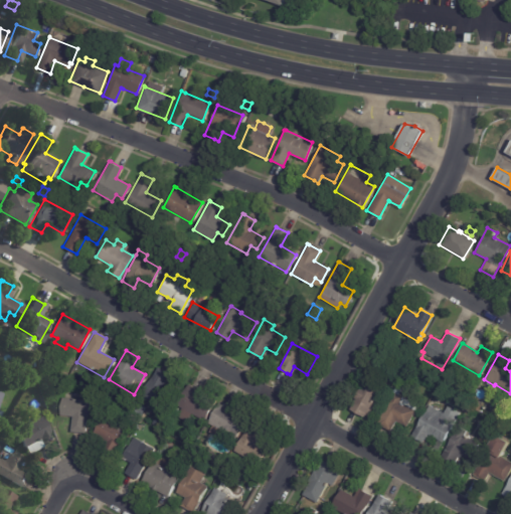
[(157,368),(173,377),(167,386),(176,392),(165,411),(139,396),(156,367),(157,368)]
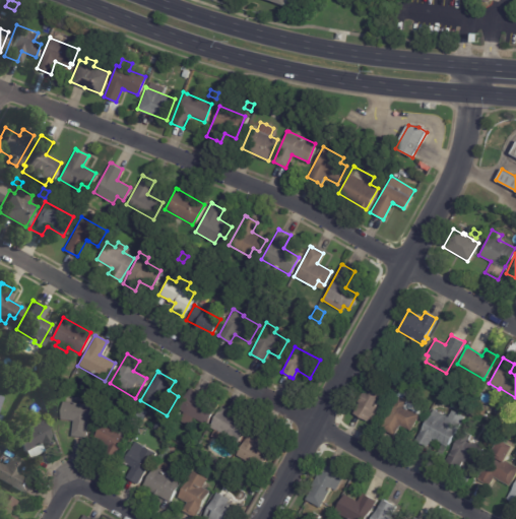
[(25,383),(20,388),(16,383),(21,379),(25,383)]
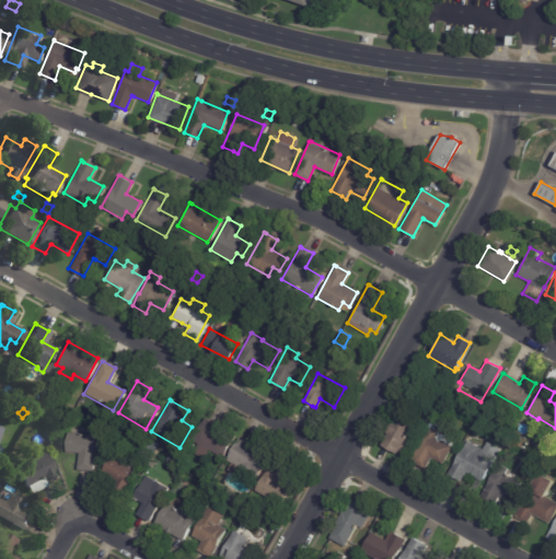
[(406,442),(400,453),(396,451),(395,453),(380,445),(386,433),(385,432),(392,420),(393,421),(401,408),(417,417),(407,434),(409,435),(406,442)]
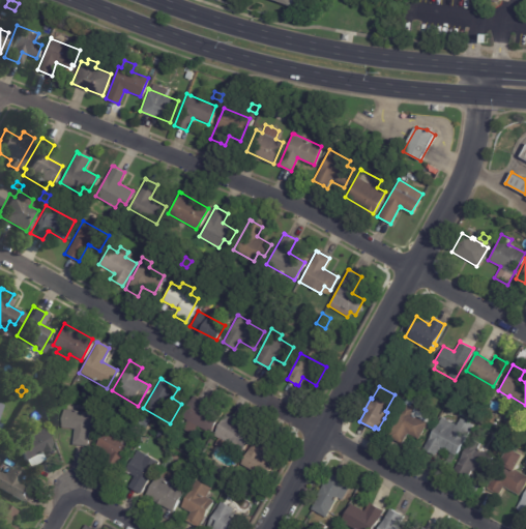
[(203,402),(221,411),(208,433),(196,425),(191,434),(180,428),(185,419),(181,418),(194,397),(203,402)]
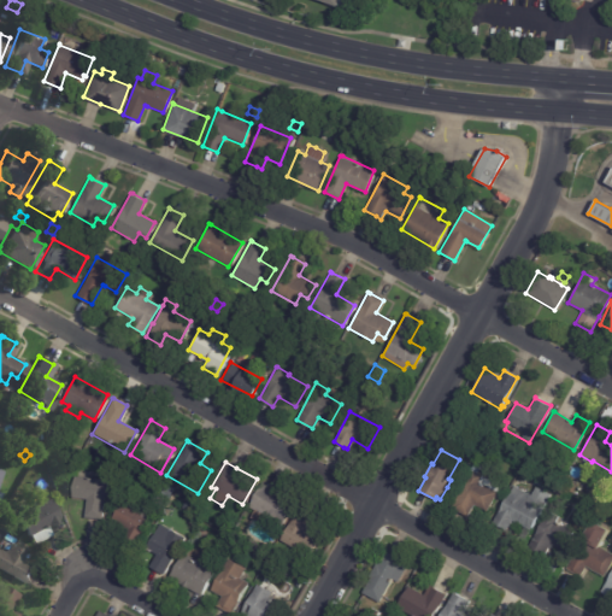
[(464,515),(451,508),(470,471),(469,470),(474,462),(480,464),(475,473),(481,475),(500,486),(486,511),(474,504),(466,517),(464,515)]
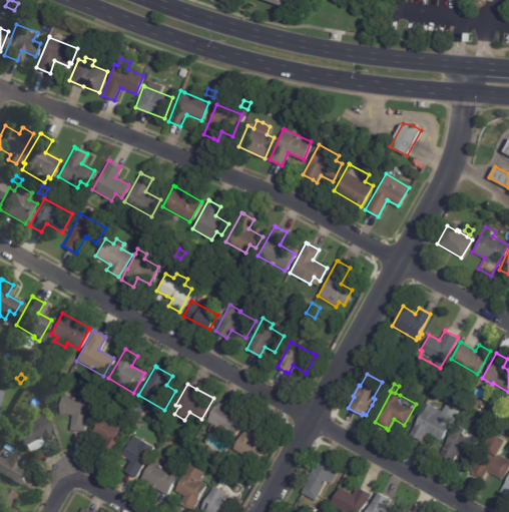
[(68,397),(93,400),(90,417),(83,416),(81,431),(68,429),(70,414),(58,413),(60,396),(68,397)]
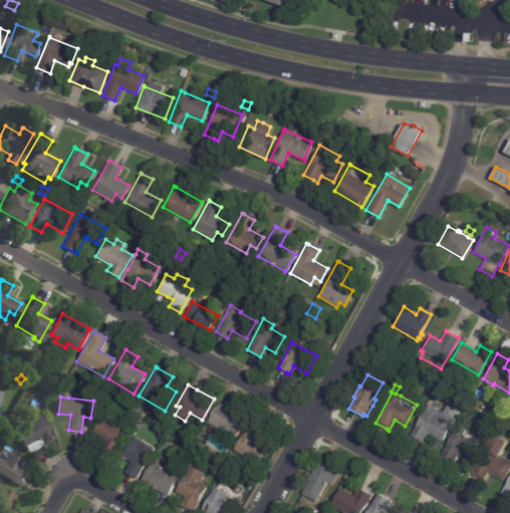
[(98,407),(101,401),(107,403),(104,410),(98,407)]
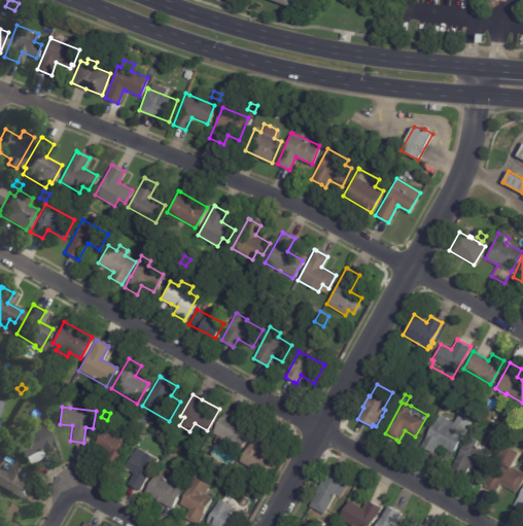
[(223,411),(251,428),(238,449),(231,444),(227,450),(212,442),(216,435),(210,432),(223,411)]
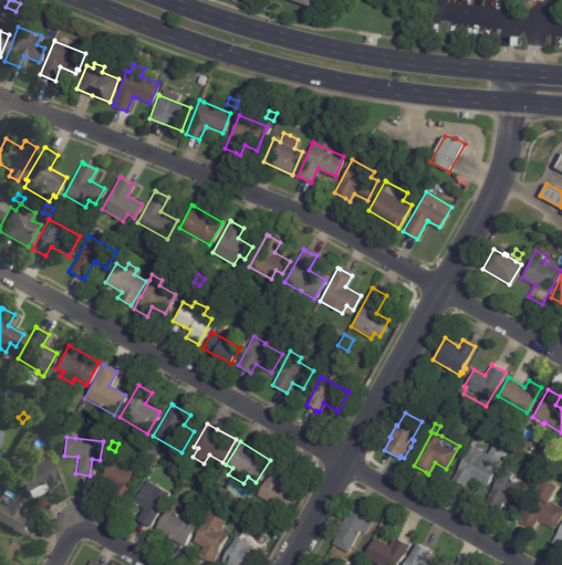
[(495,470),(485,487),(469,478),(465,485),(451,478),(470,445),(486,453),(490,447),(503,453),(495,470)]
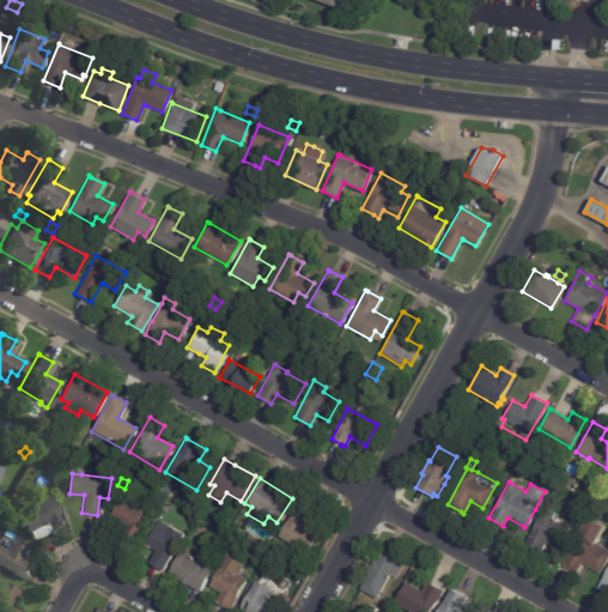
[(34,501),(47,494),(61,522),(48,528),(48,529),(30,539),(25,531),(24,532),(10,503),(30,492),(34,501)]
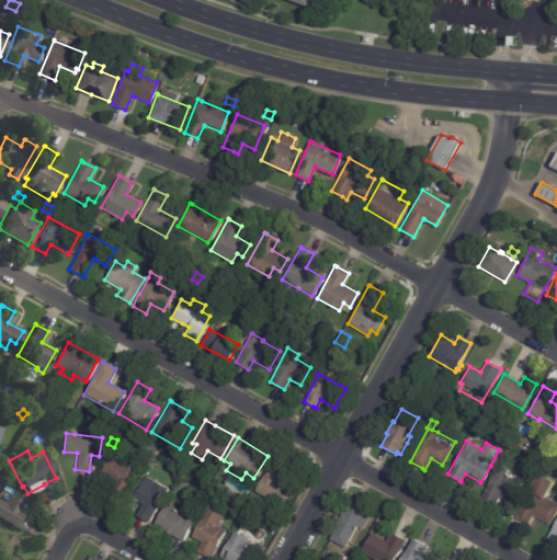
[(139,464),(123,494),(111,488),(114,481),(100,473),(113,450),(127,458),(128,457),(139,464)]
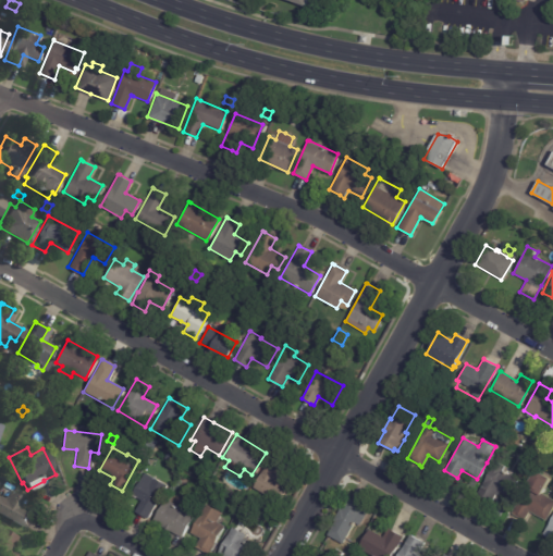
[(270,456),(283,464),(274,479),(286,486),(277,503),(252,487),(270,456)]
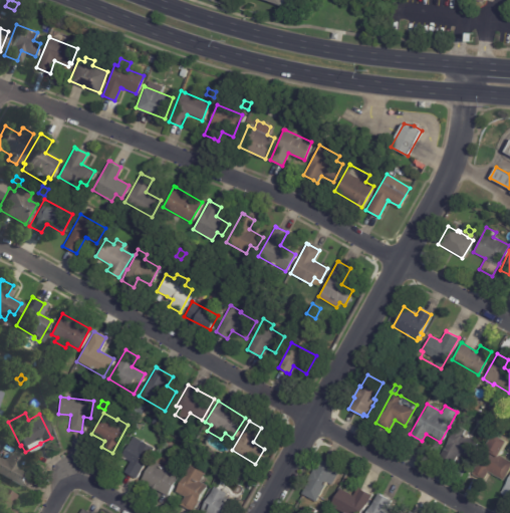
[(478,421),(484,424),(481,429),(476,427),(478,421)]
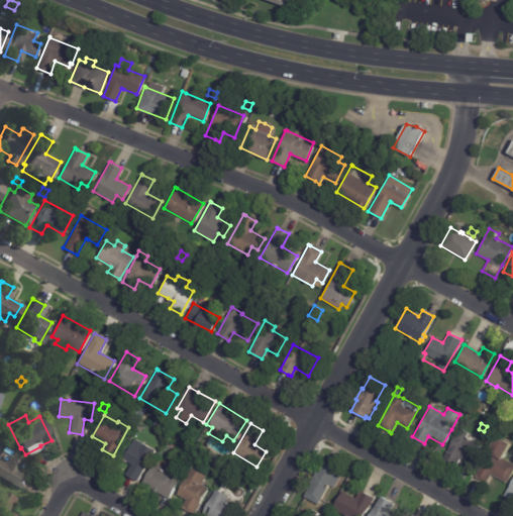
[(451,463),(440,458),(457,427),(468,432),(465,436),(479,444),(471,460),(459,455),(453,466),(451,463)]
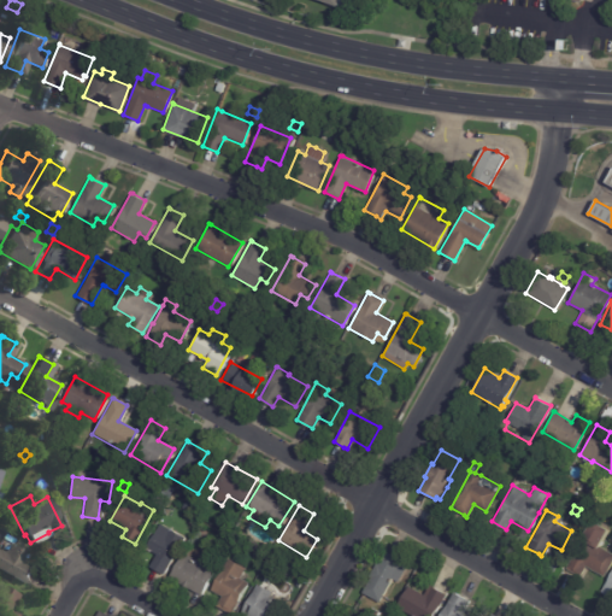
[(577,575),(565,568),(593,520),(610,529),(600,547),(611,553),(611,559),(602,576),(584,565),(578,575),(577,575)]
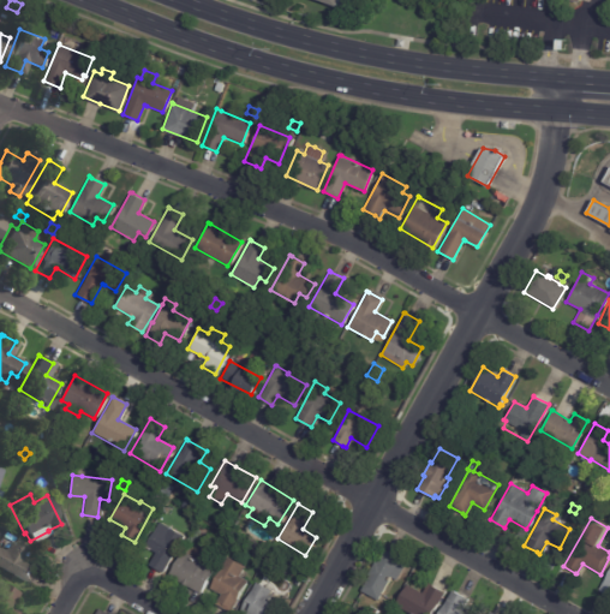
[(181,536),(161,572),(148,565),(154,553),(143,547),(157,522),(181,536)]
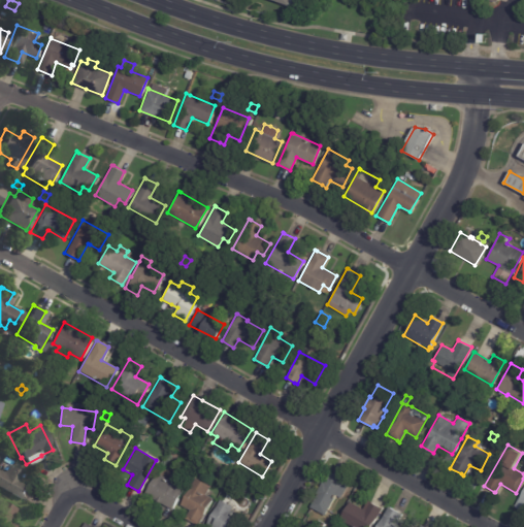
[(214,461),(219,464),(215,470),(208,466),(213,460),(214,461)]
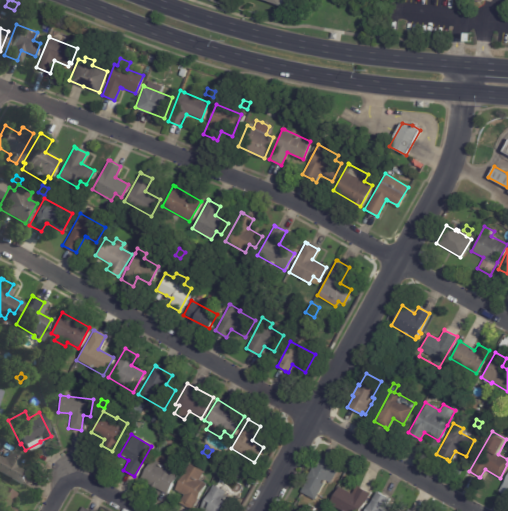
[(24,473),(18,483),(0,472),(0,456),(1,457),(2,455),(3,456),(6,450),(20,457),(15,466),(25,472),(24,473)]
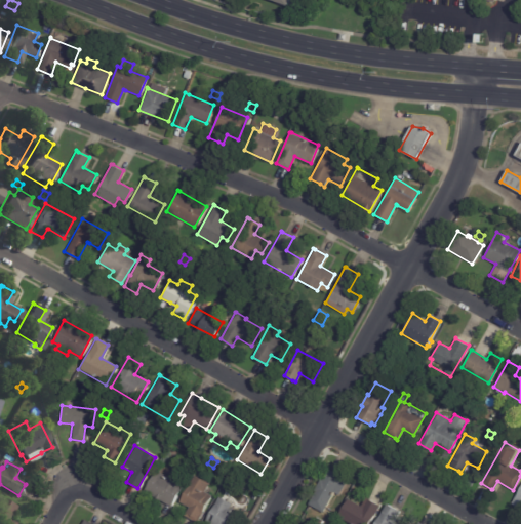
[(327,470),(341,477),(339,479),(344,481),(336,495),(331,492),(322,512),(308,505),(314,491),(313,490),(319,479),(321,479),(326,469),(327,470)]
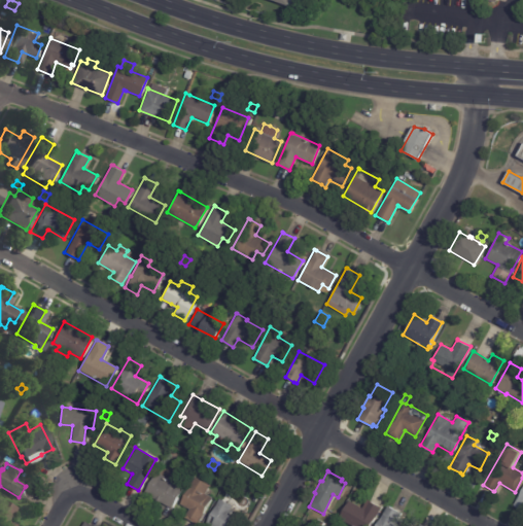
[(157,472),(181,487),(170,507),(143,493),(155,472),(157,472)]
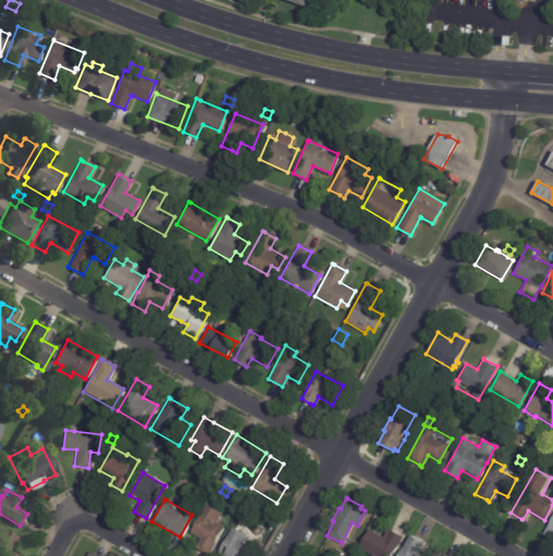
[(206,553),(194,546),(199,538),(188,532),(204,504),(219,511),(214,521),(222,526),(208,554),(206,553)]
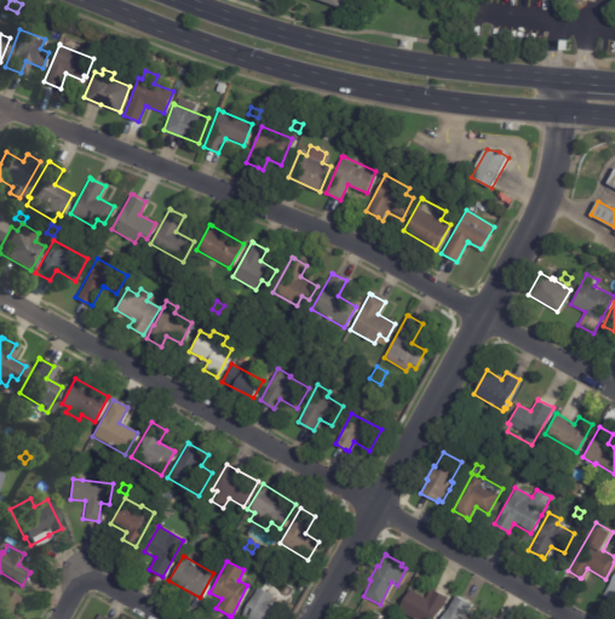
[(294,568),(292,574),(283,569),(287,563),(294,568)]
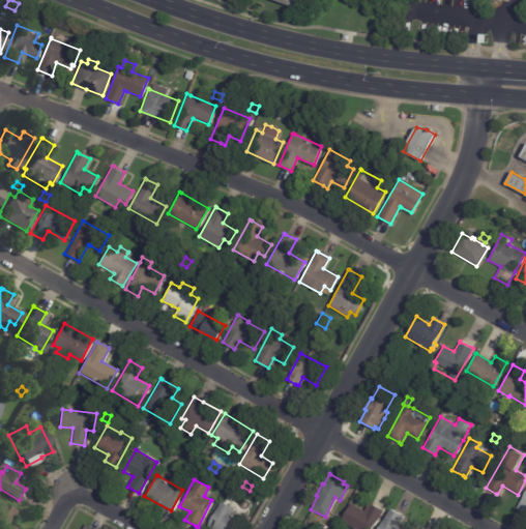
[(525,515),(515,508),(525,488),(525,515)]
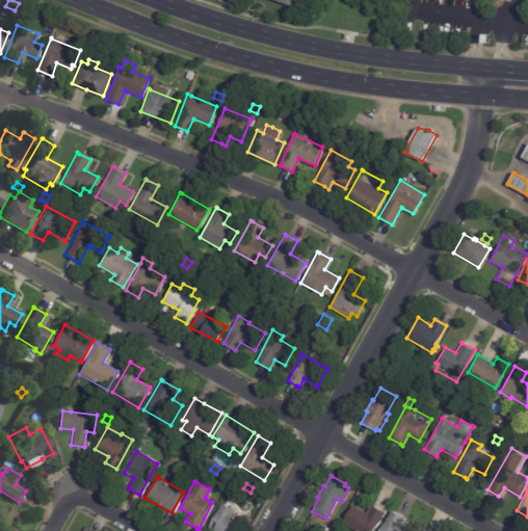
[(14,529),(11,530),(0,530),(0,503),(15,512),(7,525),(14,529)]
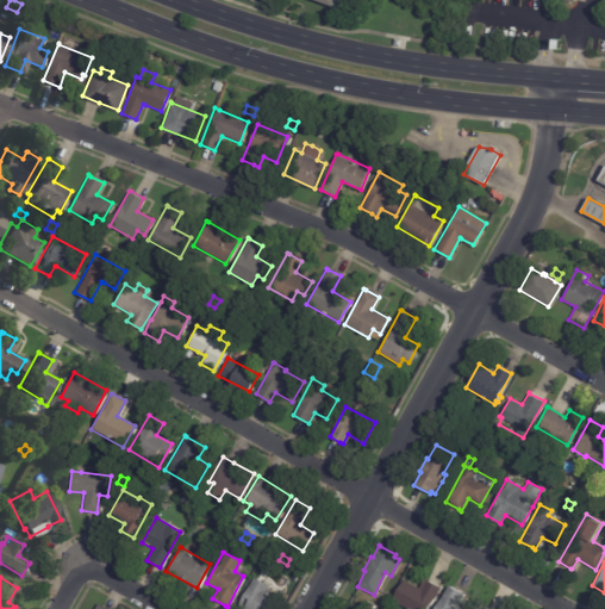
[(254,578),(267,585),(264,590),(278,597),(270,608),(241,608),(237,607),(253,577),(254,578)]
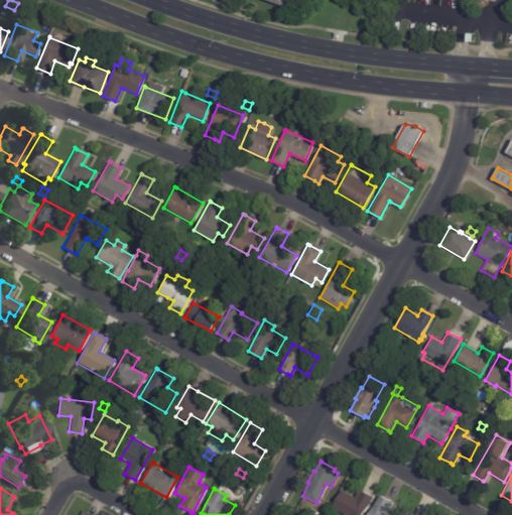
[(354,497),(356,498),(360,491),(371,497),(361,514),(350,514),(332,505),(340,490),(354,497)]
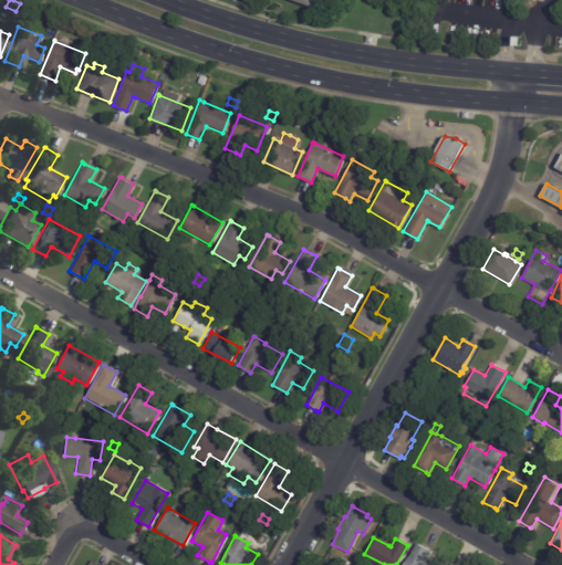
[(417,544),(429,551),(423,562),(428,564),(402,564),(415,543),(417,544)]
